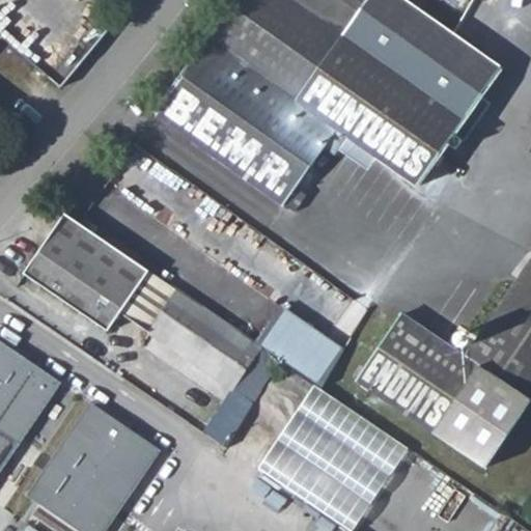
[(286,0),(239,0),(156,116),(292,213),(302,199),(291,192),(320,150),(328,156),(333,149),(341,138),(371,160),(412,190),(459,126),(286,0)]
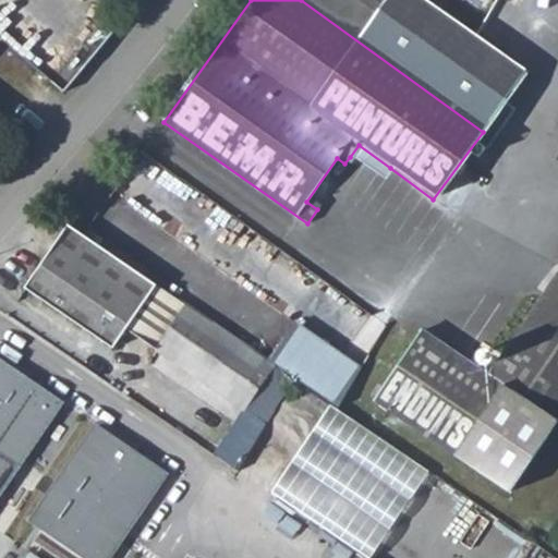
[(0,15),(0,43),(53,88),(67,72),(0,15)]
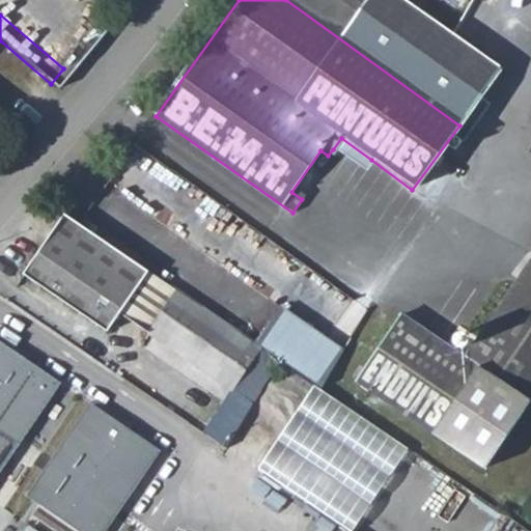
[(341,138),(333,149),(363,171),(371,160),(341,138)]
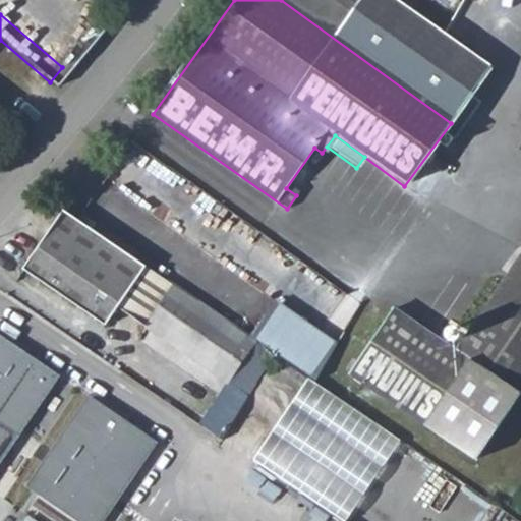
[(62,210),(21,270),(107,327),(118,308),(228,383),(255,341),(250,338),(62,210)]
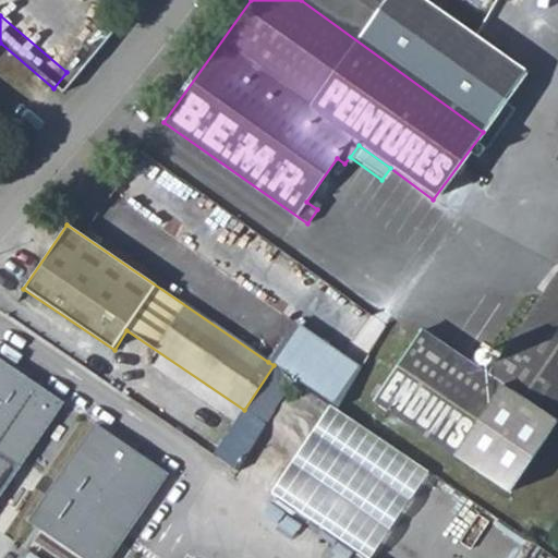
[(421,331),(375,399),(509,493),(557,421),(557,278),(488,377),(421,331)]
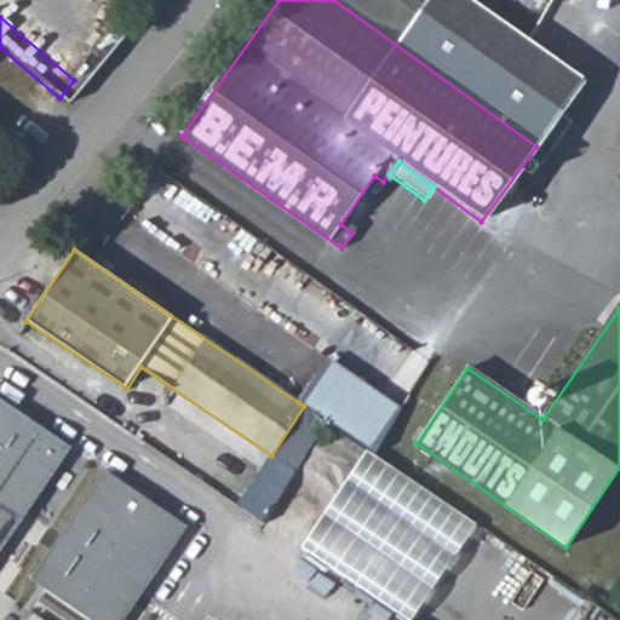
[(326,360),(298,402),(304,406),(373,453),(400,409),(326,360)]
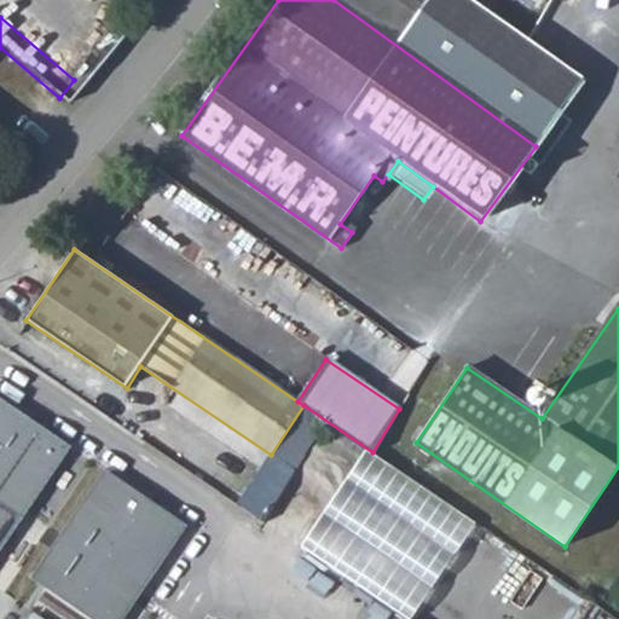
[(0,395),(0,555),(69,437),(0,395)]
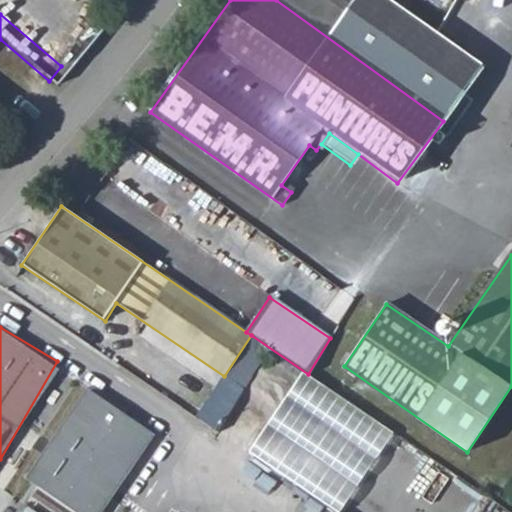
[(86,391),(24,478),(74,511),(104,511),(156,437),(86,391)]
